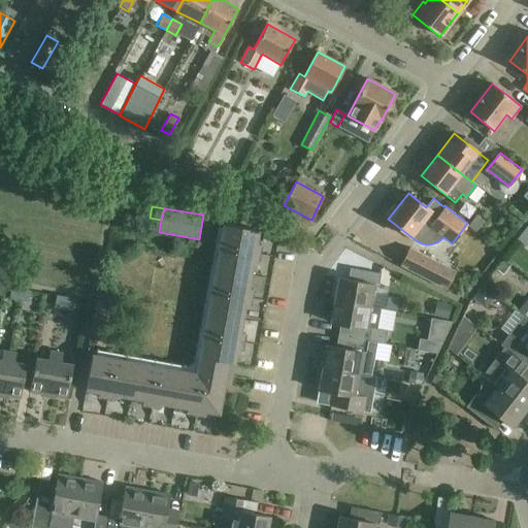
[(475,231),(483,222),(475,216),(468,226),(475,231)]
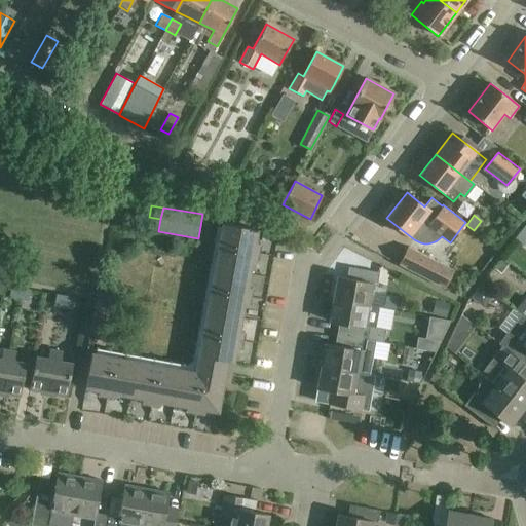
[(196,372),(91,352),(85,387),(218,412),(223,384),(229,385),(231,378),(223,377),(226,361),(233,362),(258,229),(223,223),(196,372)]
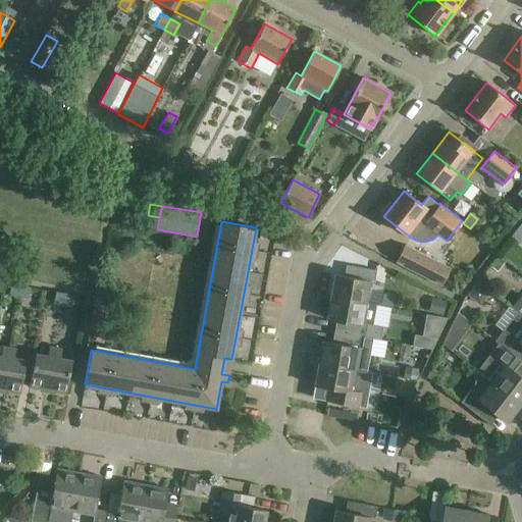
[(520,244),(521,241),(521,232),(516,228),(510,237),(520,244)]
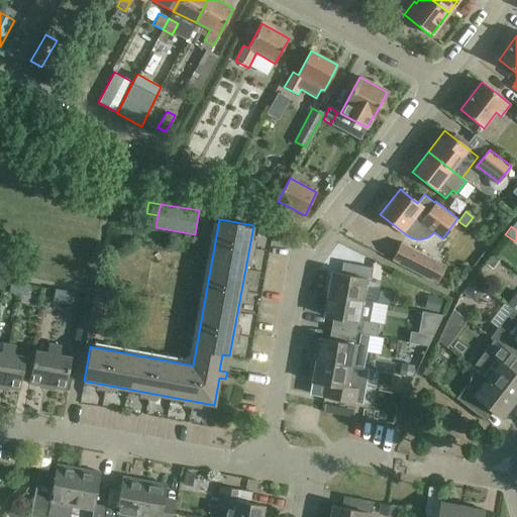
[(400,241),(391,260),(436,283),(446,265),(400,241)]
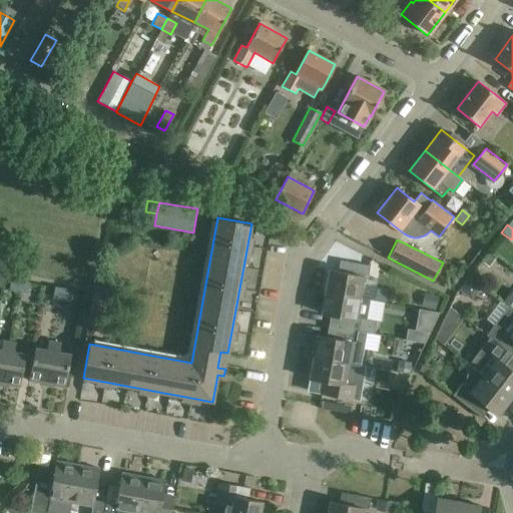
[(487,272),(495,262),(488,257),(480,267),(487,272)]
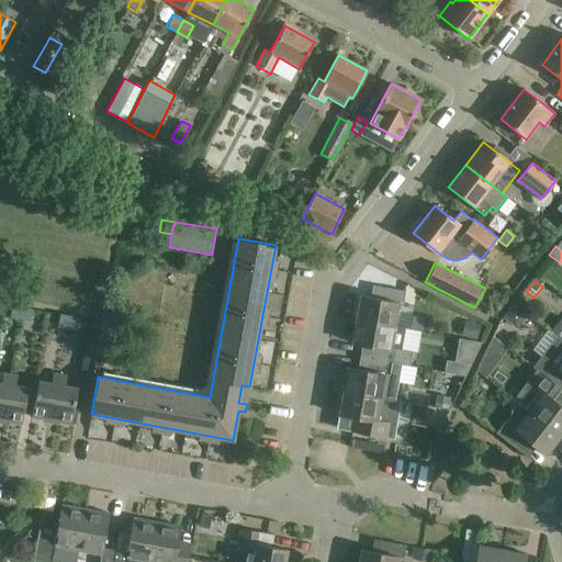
[(360,295),(356,319),(395,327),(400,303),(403,303),(405,291),(379,287),(377,299),(360,295)]
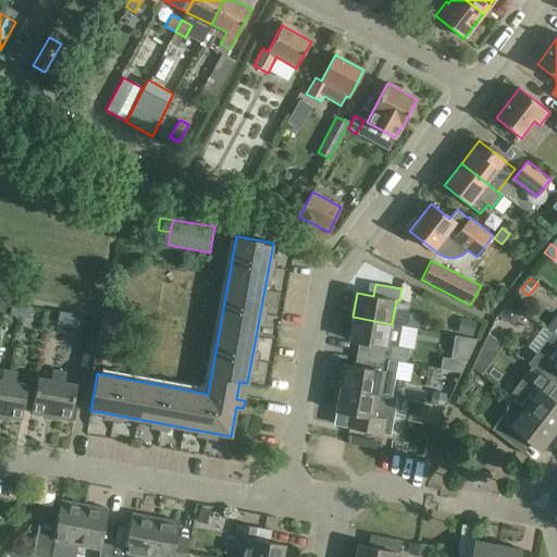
[(20,317),(22,304),(12,301),(10,316),(20,317)]
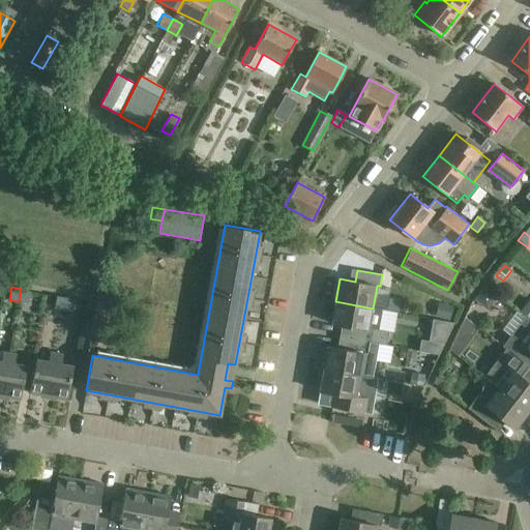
[(21,289),(19,301),(28,303),(30,291),(21,289)]
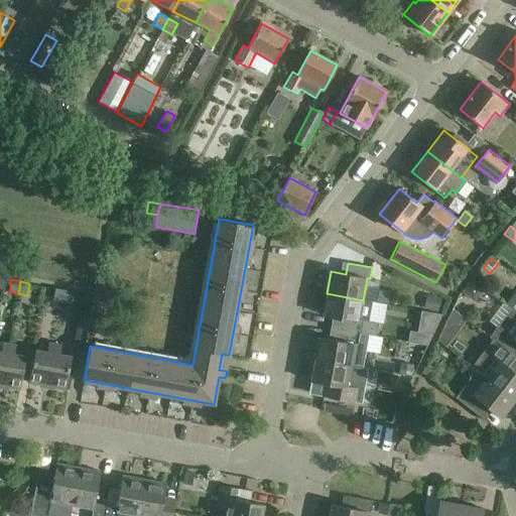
[(119,290),(96,285),(89,325),(112,329),(119,290)]
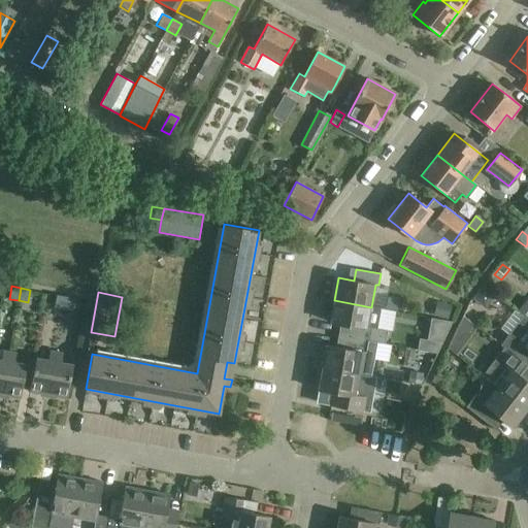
[(63,308),(66,296),(56,294),(54,306),(63,308)]
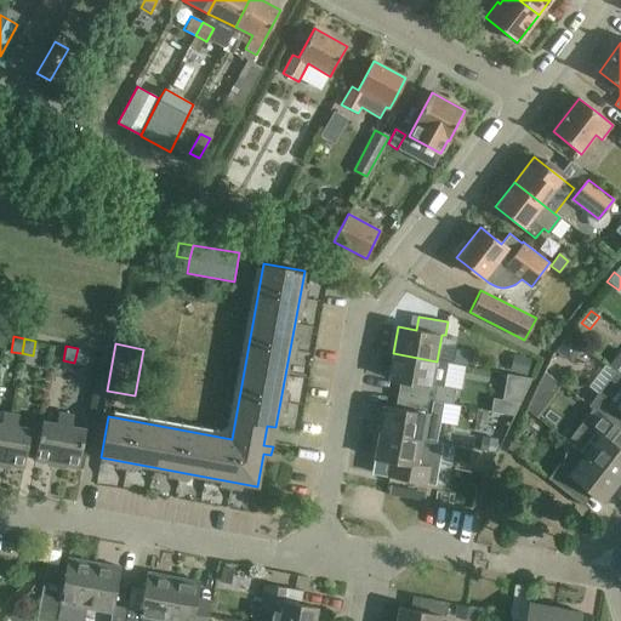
[(78,348),(74,363),(86,365),(89,351),(78,348)]
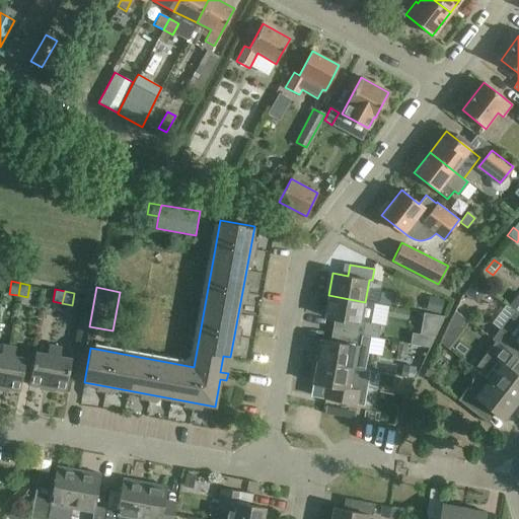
[(373,303),(365,302),(328,295),(324,316),(340,319),(338,330),(363,335),(378,338),(380,324),(370,322),(373,303)]
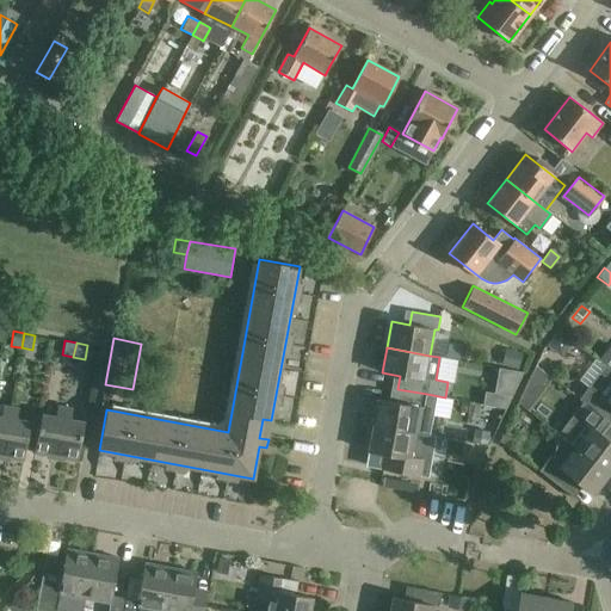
[(530,409),(548,374),(534,366),(514,402),(530,409)]
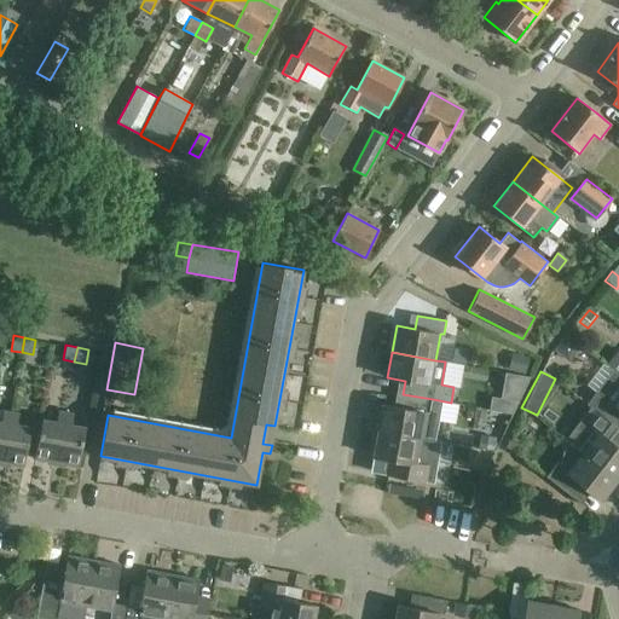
[(492,375),(490,394),(518,397),(519,379),(492,375)]
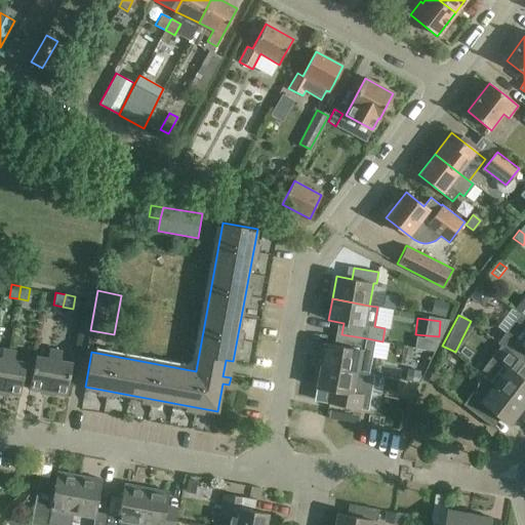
[(498,341),(501,345),(523,361),(524,357),(524,333),(511,326),(498,341)]
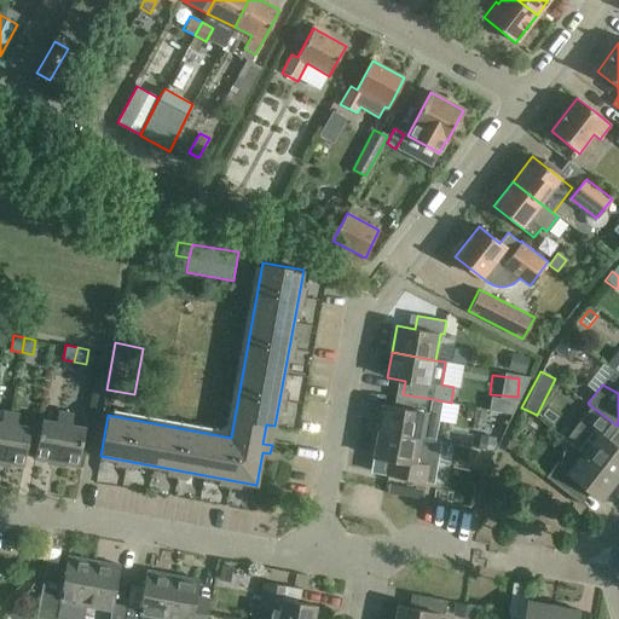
[(382,404),(377,431),(421,438),(426,412),(431,414),(433,399),(403,394),(400,408),(382,404)]
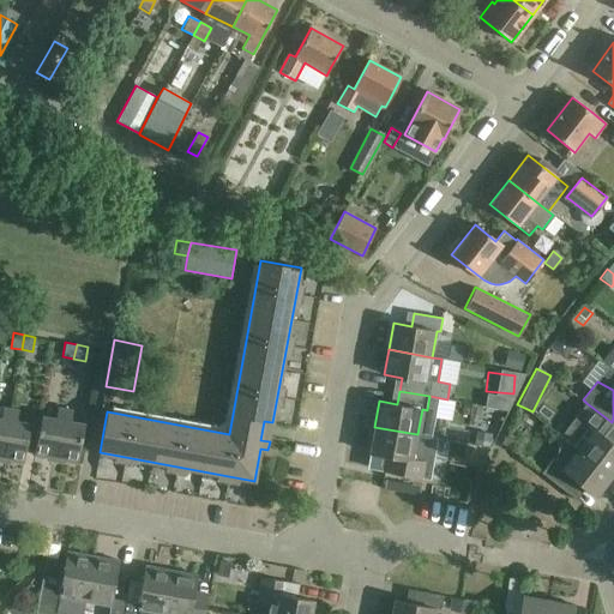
[(487,393),(485,408),(507,411),(515,398),(487,393)]
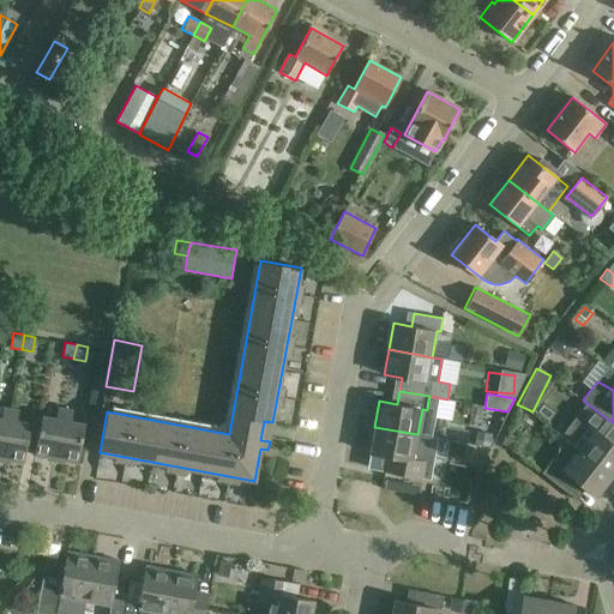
[(613,426),(613,423),(612,422),(587,403),(571,422),(575,426),(565,438),(613,475),(613,473),(613,443),(606,437),(613,426)]
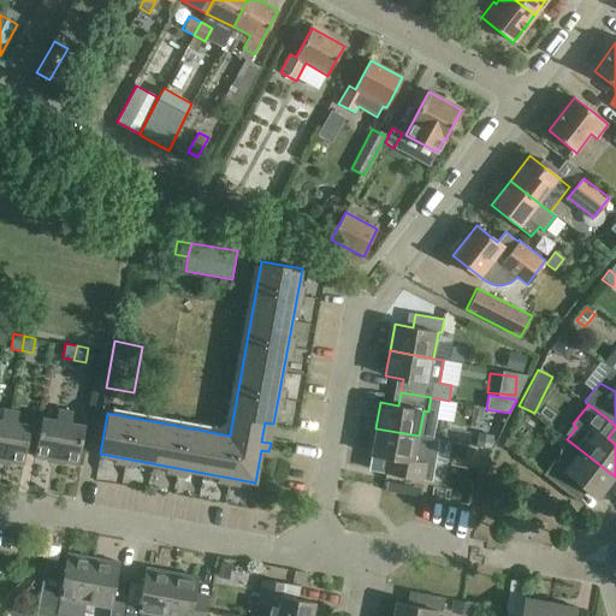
[(11,410),(4,409),(1,420),(0,419),(0,460),(1,461),(11,410)]
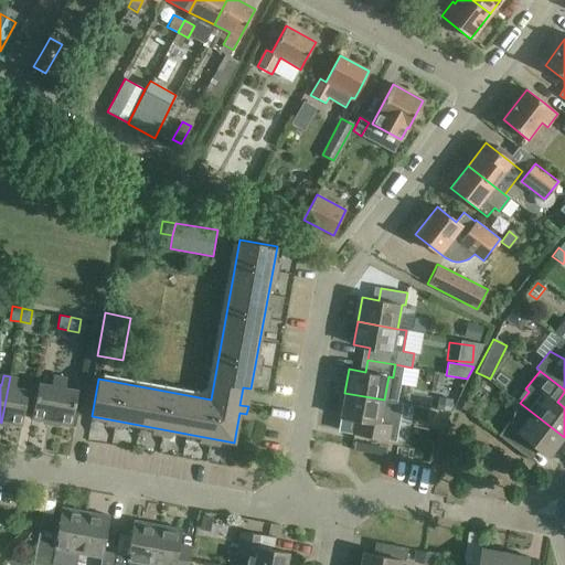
[(32,419),(51,423),(60,376),(53,375),(51,385),(39,383),(32,419)]
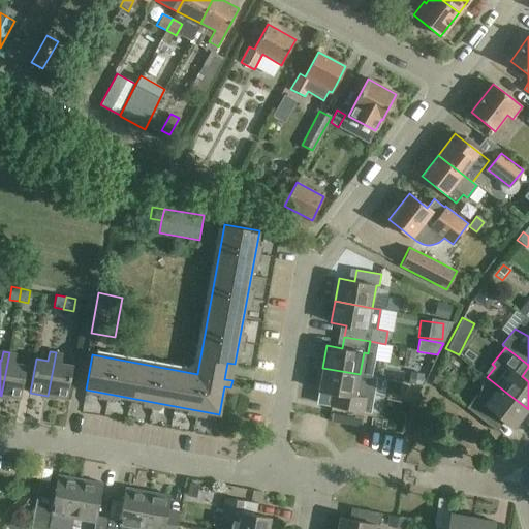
[(9,352),(2,396),(20,399),(26,365),(13,363),(16,353),(9,352)]
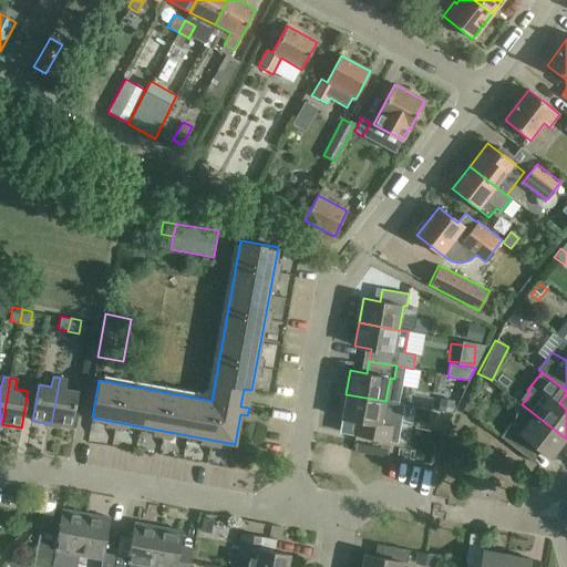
[(66,379),(60,378),(51,424),(71,428),(79,391),(65,389),(66,379)]
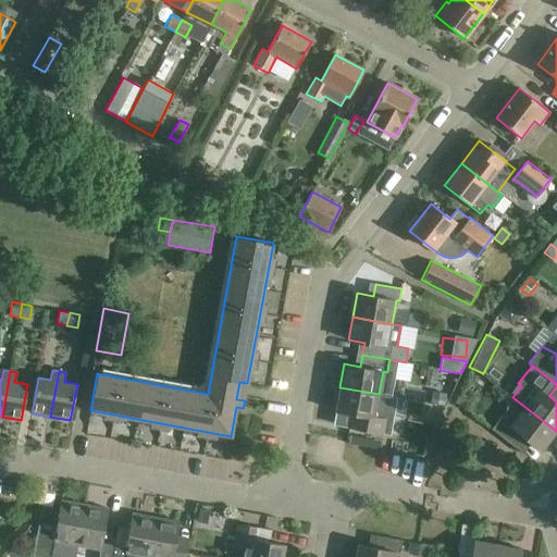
[(374,417),(379,394),(339,387),(335,411),(351,413),(349,425),(375,431),(379,417),(374,417)]
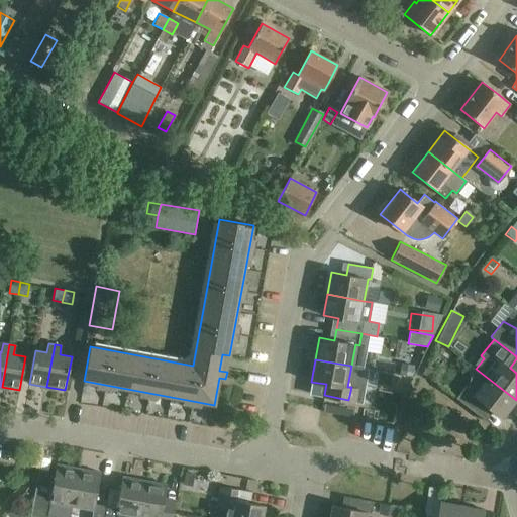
[(502,418),(516,400),(476,369),(475,370),(472,368),(469,387),(466,387),(463,389),(455,398),(477,414),(485,404),(502,418)]
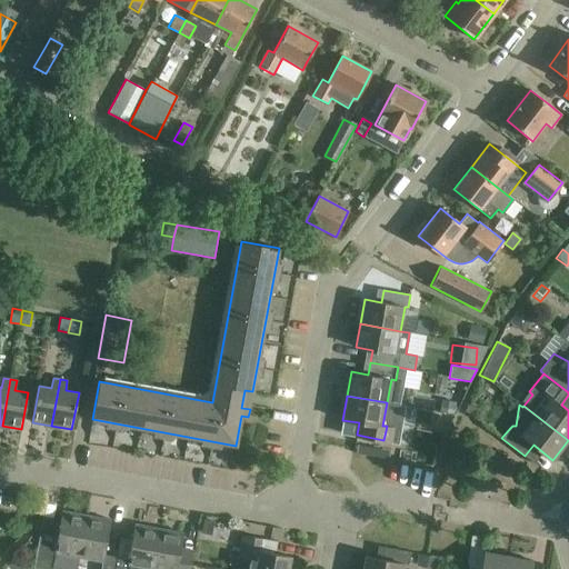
[(79,557),(86,516),(62,511),(56,546),(38,542),(33,568),(38,568),(51,568),(55,552),(79,557)]
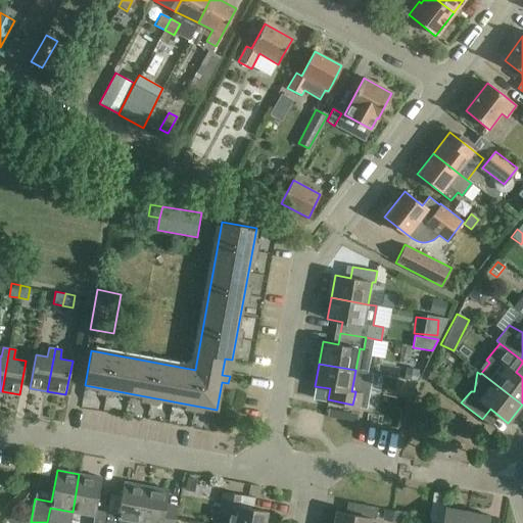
[(101,478),(79,474),(73,512),(94,516),(92,522),(104,522),(106,512),(96,510),(101,478)]
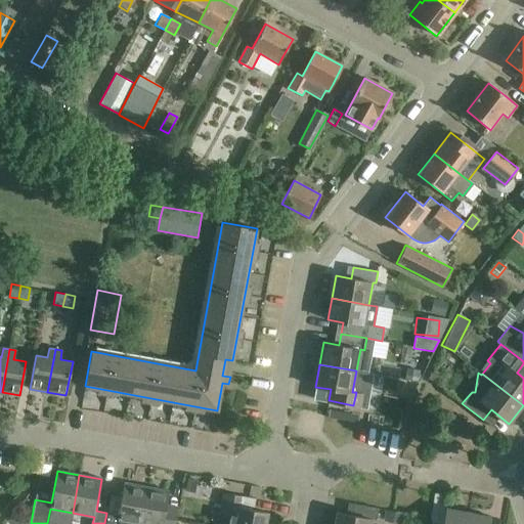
[(139,523),(146,487),(124,483),(119,515),(106,513),(104,523),(139,523)]
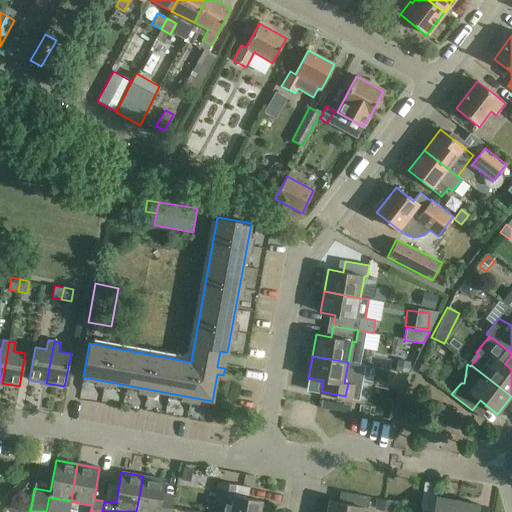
[(143,476),(136,511),(170,511),(174,490),(163,487),(165,480),(143,476)]
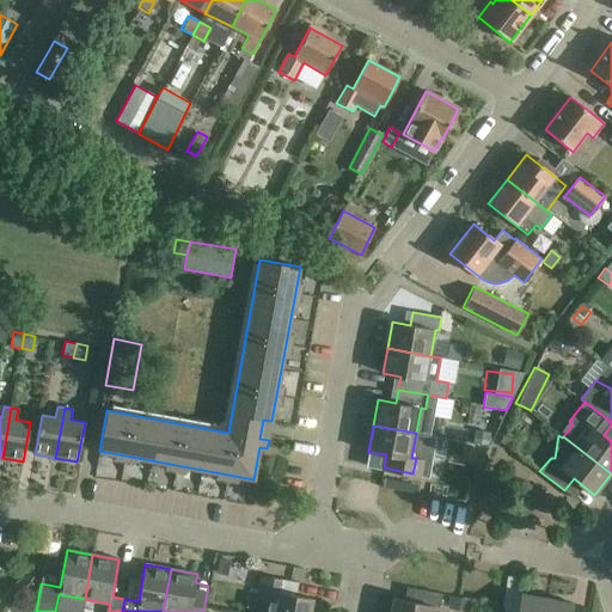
[(268,603),(265,611),(310,611),(313,599),(288,594),(291,581),(261,576),(256,600),(268,603)]
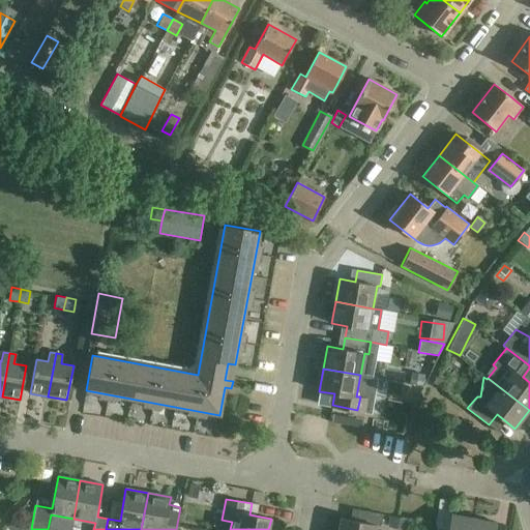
[(341,518),(337,529),(375,529),(376,525),(381,525),(383,513),(357,509),(355,521),(341,518)]
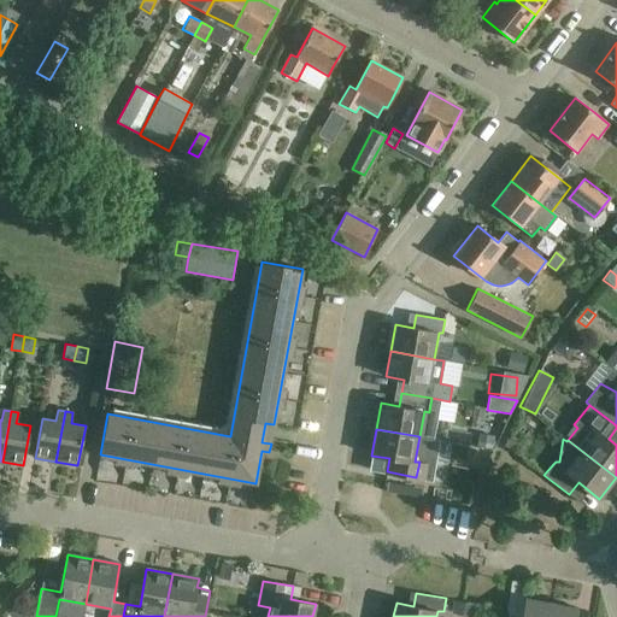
[(547,616),(550,603),(526,598),(522,615),(507,612),(506,616),(547,616)]
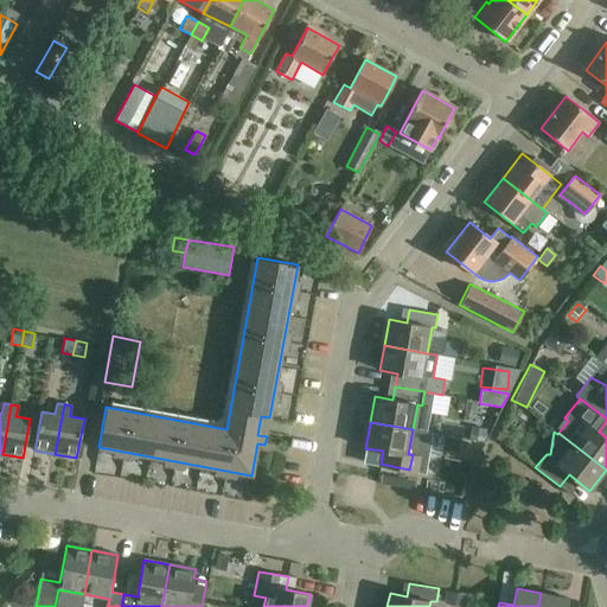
[(566,606),(568,598),(541,593),(538,606),(566,606)]
